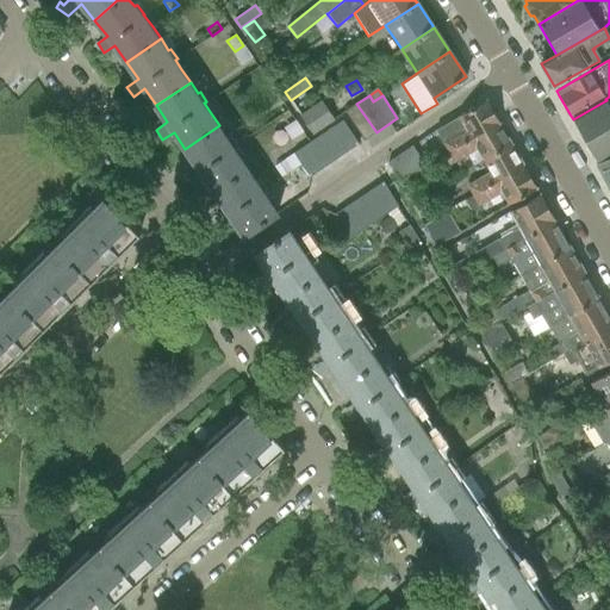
[(607,100),(573,119),(585,139),(609,125),(609,97),(605,99),(607,100)]
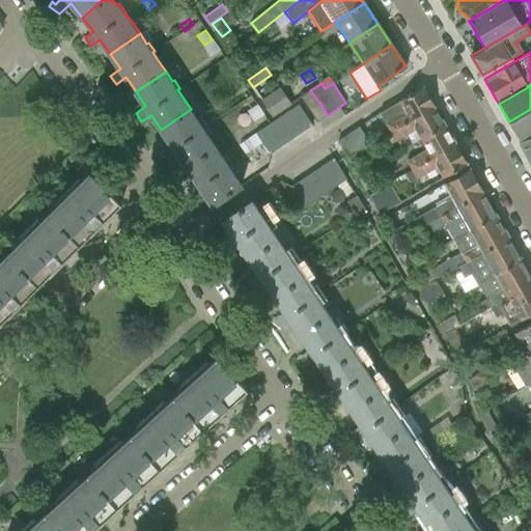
[(272,116),(290,103),(279,86),(260,100),(272,116)]
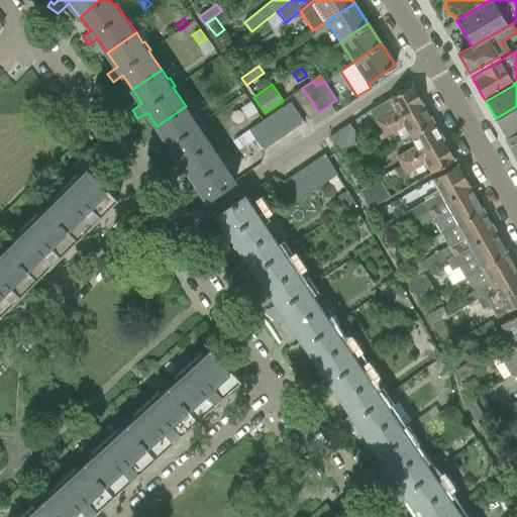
[(412,85),(370,111),(380,128),(423,104),(412,85)]
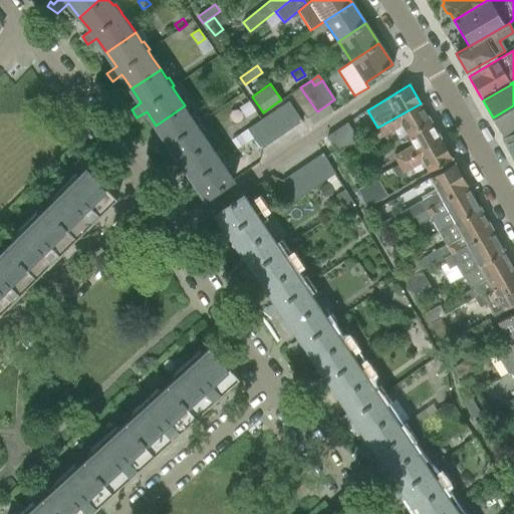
[(317,111),(300,87),(290,94),(306,118),(317,111)]
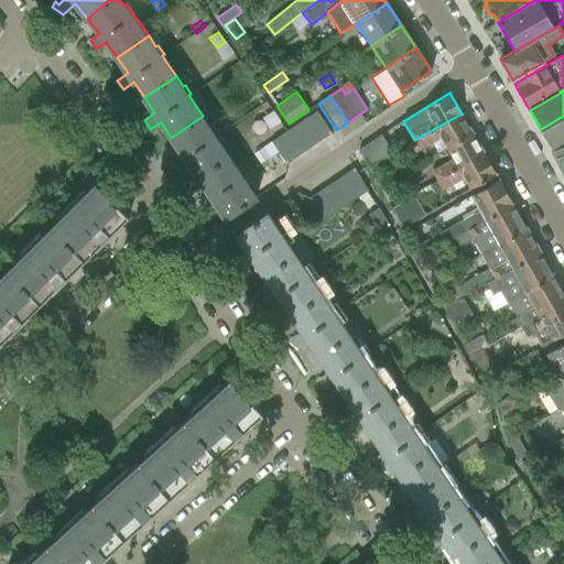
[(277,117),(270,109),(261,115),(268,123),(277,117)]
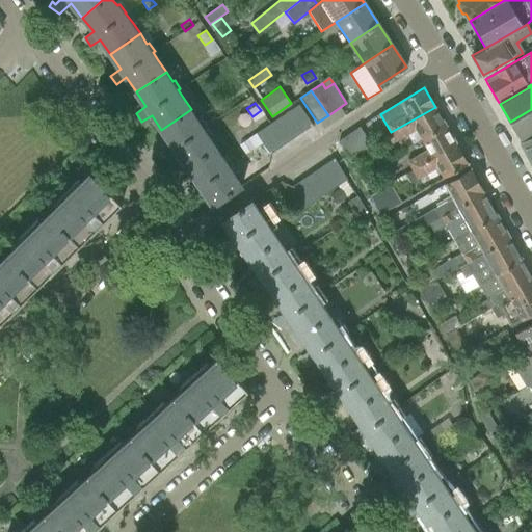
[(298,105),(288,112),(301,133),(312,126),(298,105)]
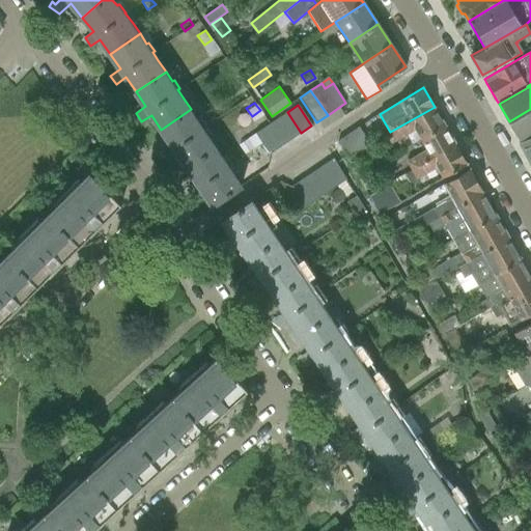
[(415,130),(420,139),(445,126),(435,107),(390,132),(394,140),(415,130)]
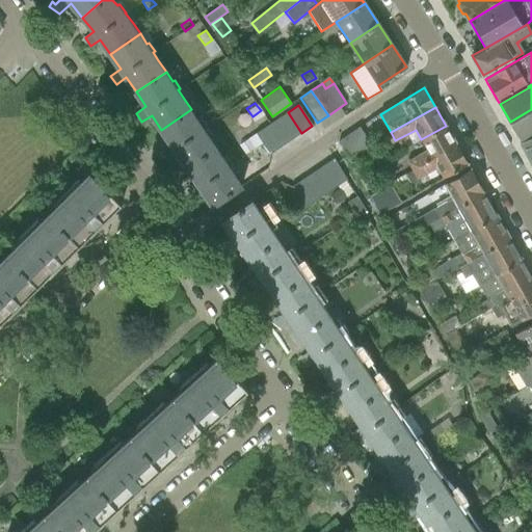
[(177,153),(187,167),(215,149),(208,138),(212,136),(201,118),(198,120),(191,109),(161,130),(171,144),(161,152),(167,160),(177,153)]
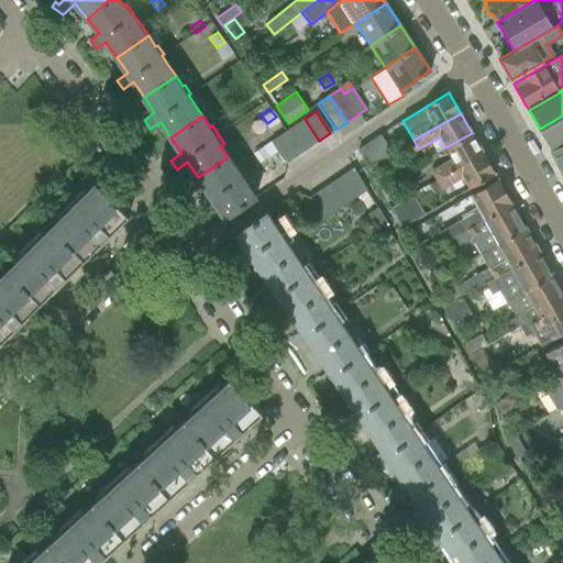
[(562,116),(540,129),(552,151),(562,144),(562,116)]
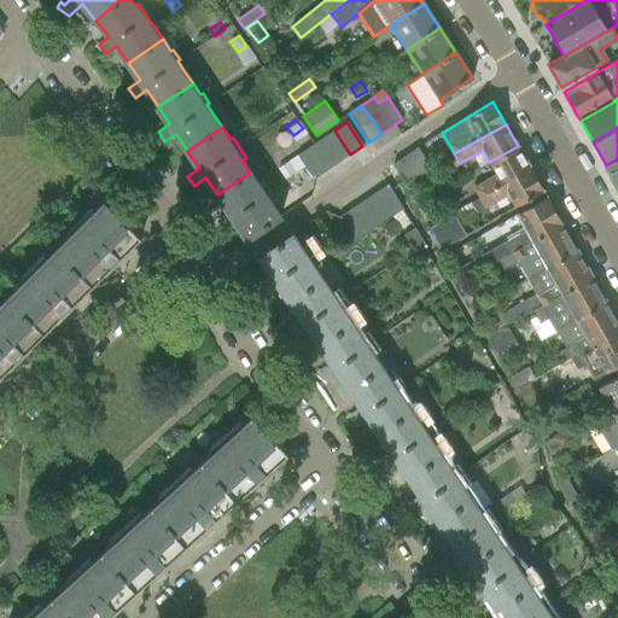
[(334,130),(322,139),(338,163),(350,155),(334,130)]
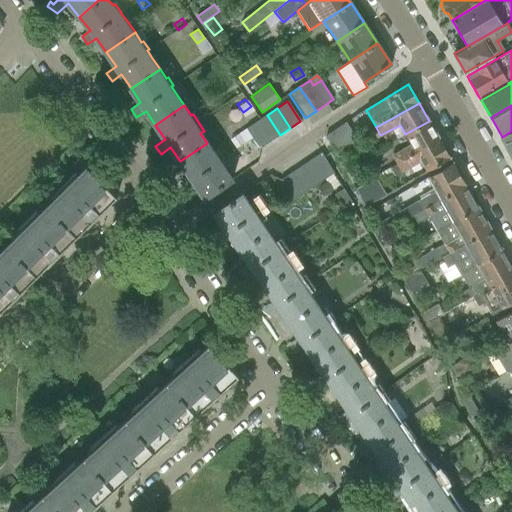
[(267,115),(256,122),(269,142),(280,135),(267,115)]
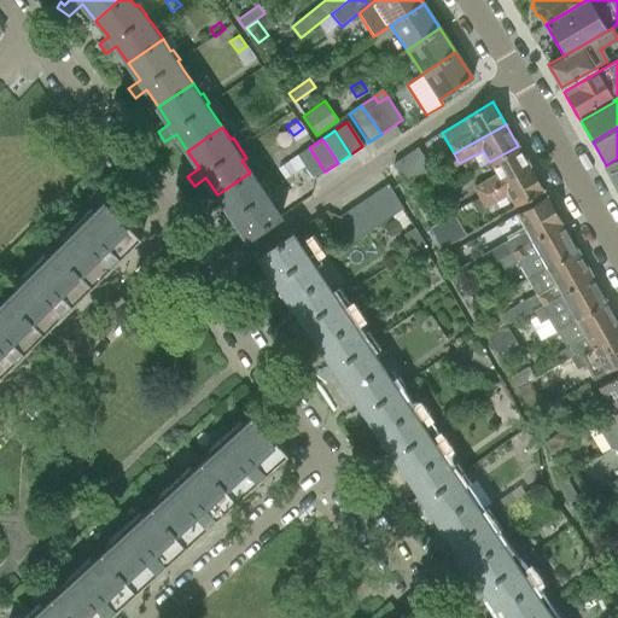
[(473,188),(479,197),(530,168),(518,146),(489,162),(496,175),(473,188)]
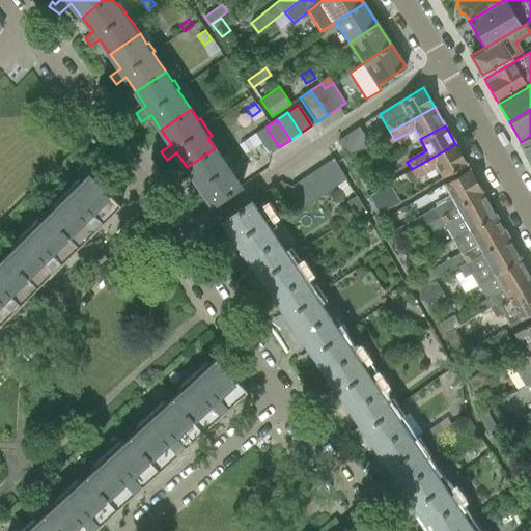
[(279,147),(266,127),(255,134),(269,155),(279,147)]
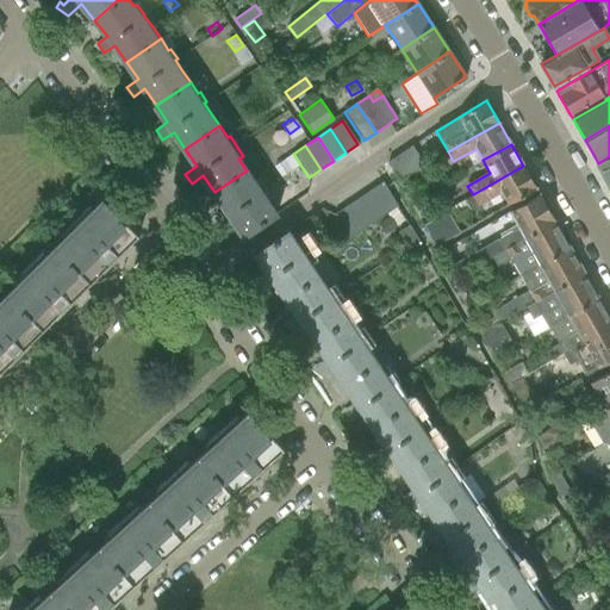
[(412,147),(388,163),(398,179),(406,175),(424,165),(412,147)]
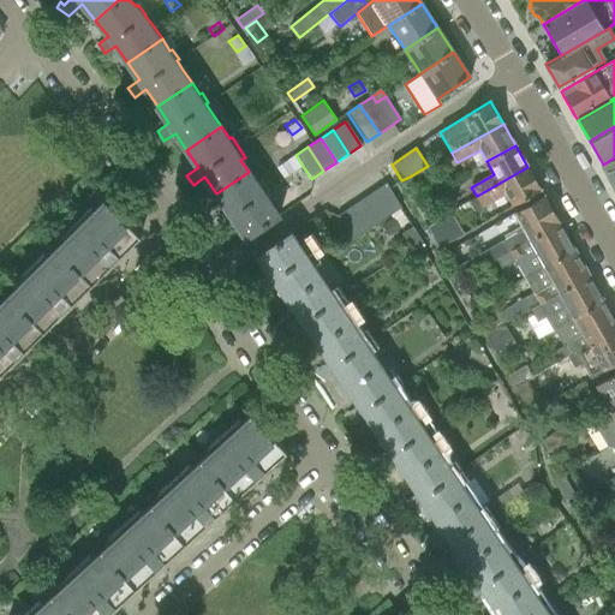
[(614,157),(603,165),(601,167),(602,171),(614,193),(614,157)]
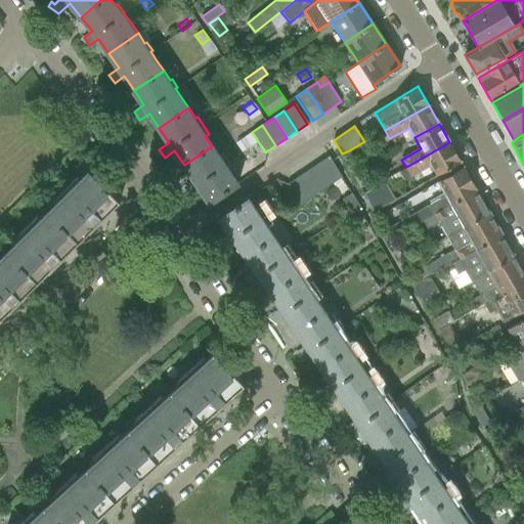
[(406,167),(399,171),(403,179),(410,175),(430,164),(436,175),(442,172),(461,162),(449,142),(406,167)]
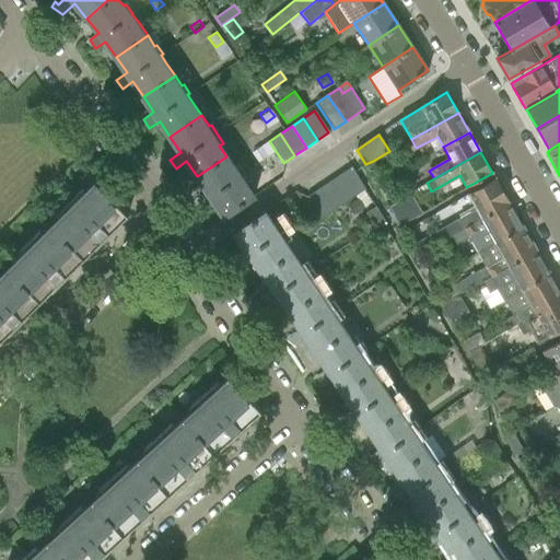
[(221,161),(197,176),(208,193),(197,199),(202,208),(212,200),(224,217),(254,196),(256,195),(247,183),(249,182),(236,163),(235,164),(229,155),(226,156),(221,161)]
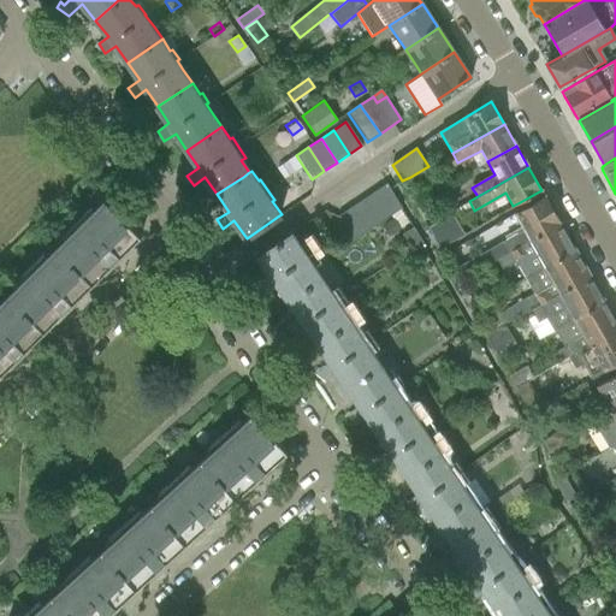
[(424,199),(410,177),(402,181),(400,183),(412,205),(424,199)]
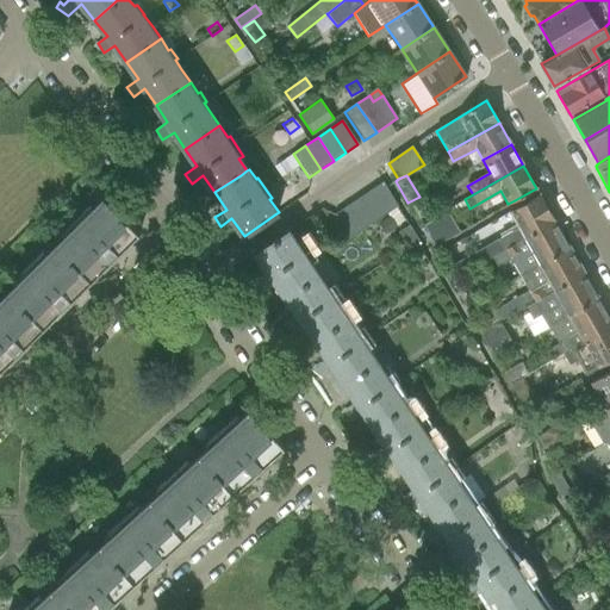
[(398,206),(383,182),(371,191),(386,215),(398,206)]
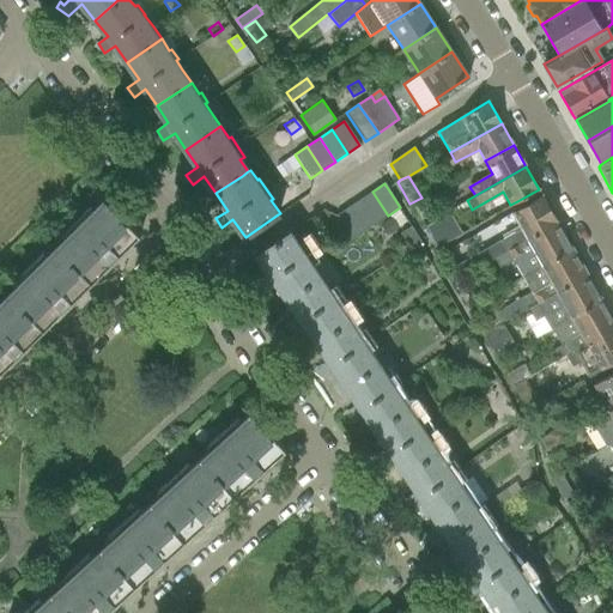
[(388,216),(372,192),(360,199),(376,224),(388,216)]
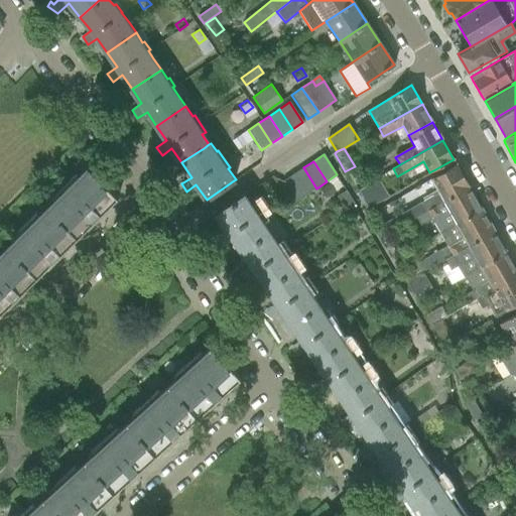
[(382,225),(376,228),(381,237),(387,234),(387,233),(416,217),(467,187),(469,186),(467,183),(457,164),(438,174),(434,176),(428,180),(436,194),(382,225)]
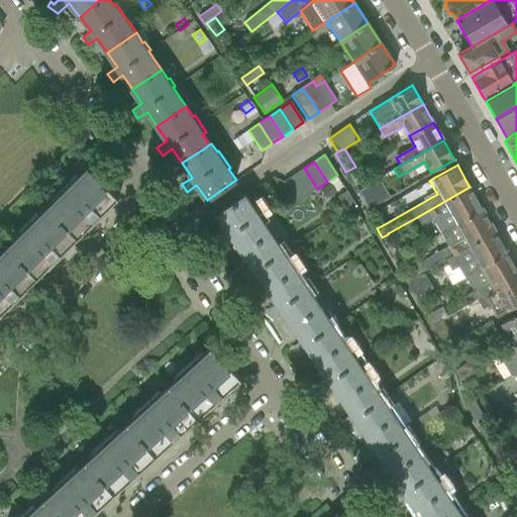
[(87,167),(47,207),(78,236),(117,196),(87,167)]
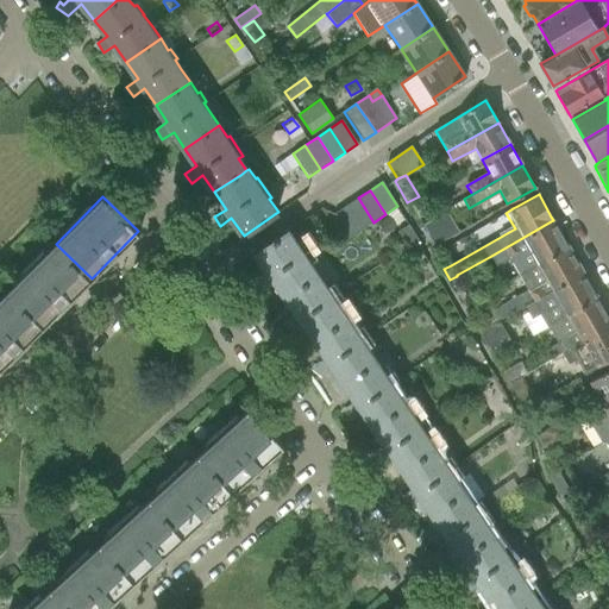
[(419,224),(421,223),(431,218),(419,196),(407,202),(419,224)]
